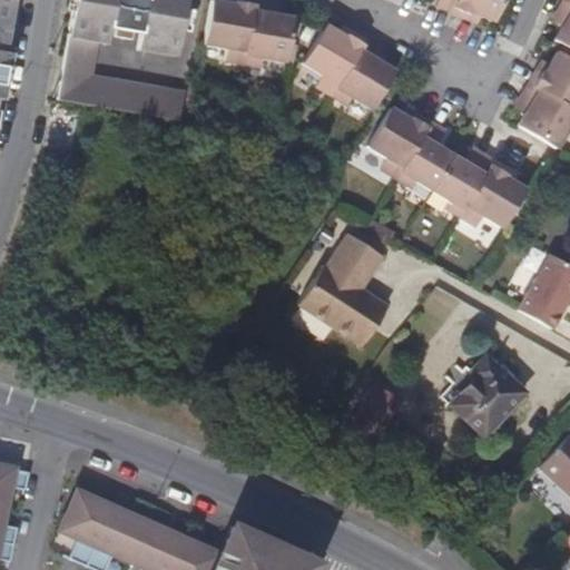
[(17,0),(7,0),(0,45),(0,98),(13,25),(17,0)]
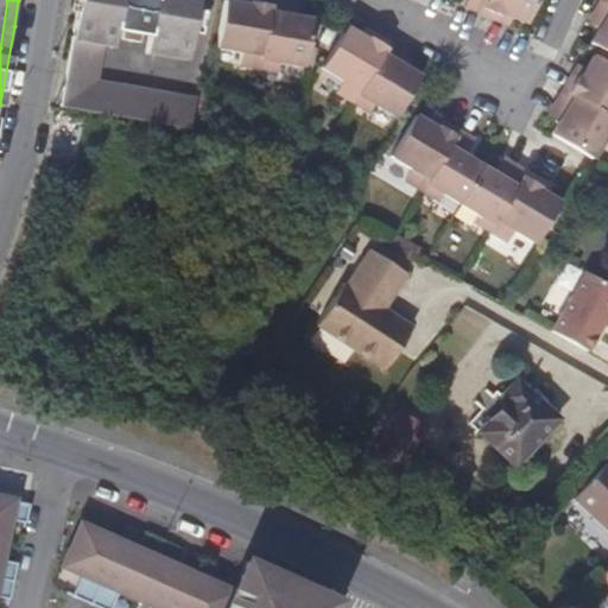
[(197,96),(96,78),(103,44),(113,45),(115,29),(122,30),(121,37),(140,40),(141,33),(147,35),(145,50),(187,57),(196,0),(76,0),(59,107),(189,128),(197,96)]
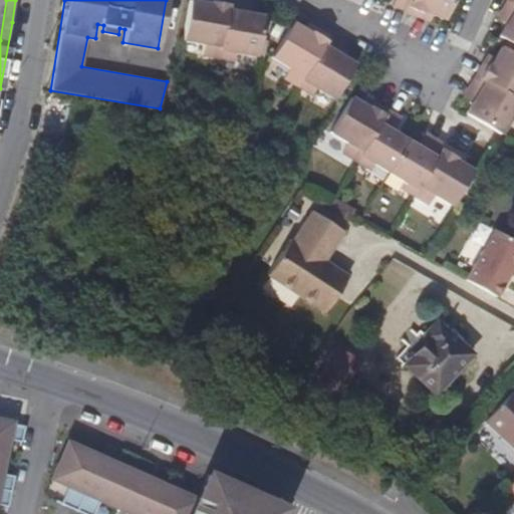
[(203,41),(201,53),(218,56),(227,0),(210,0),(210,6),(204,5),(204,2),(202,2),(193,0),(189,0),(183,38),(203,41)]
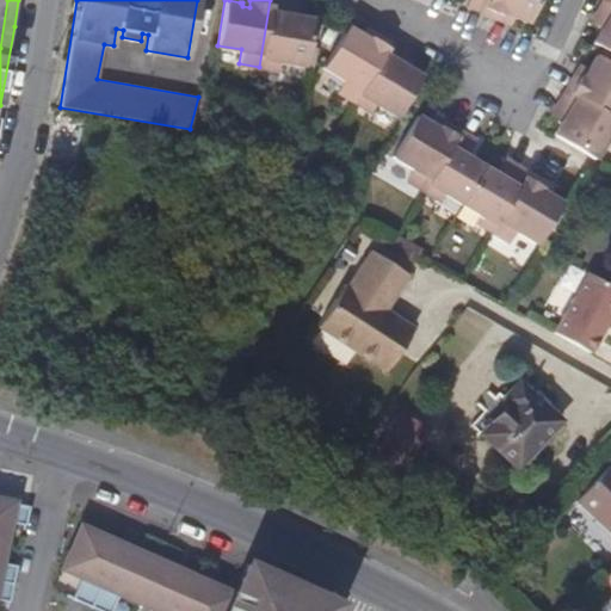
[(282,0),(270,0),(259,67),(277,69),(278,60),(303,65),(313,18),(296,16),(292,18),(285,17),(288,1),(282,0)]
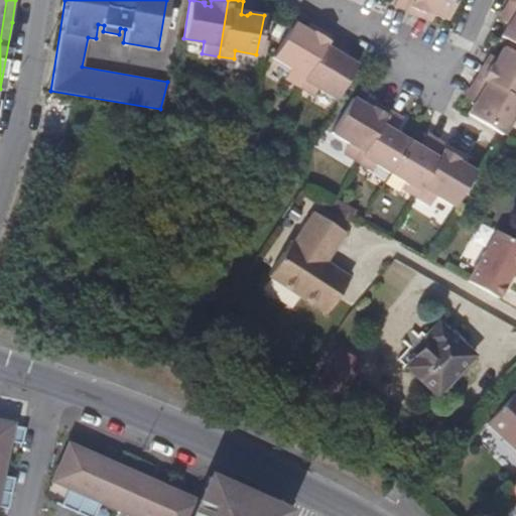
[(395,0),(393,5),(407,10),(411,0),(395,0)]
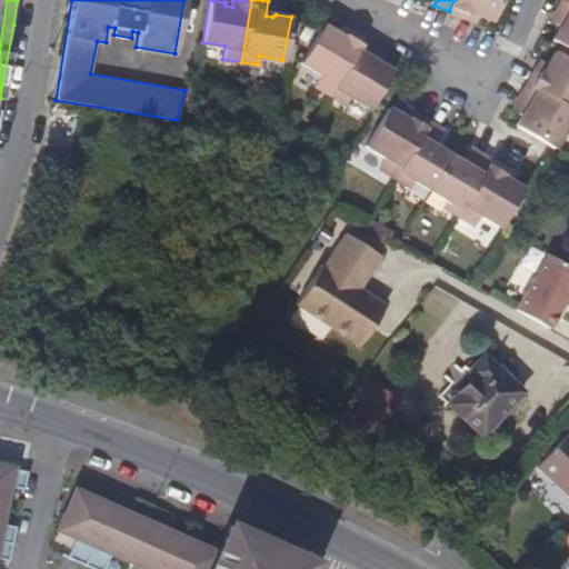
[(453,0),(449,11),(466,19),(470,8),(478,12),(477,15),(490,21),(496,9),(499,0),(453,0)]
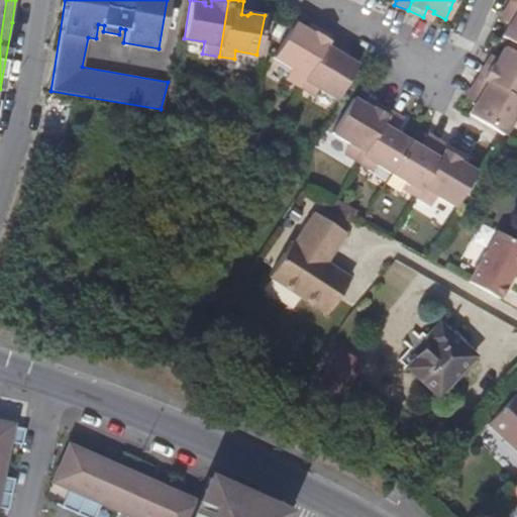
[(516,0),(509,0),(503,10),(514,17),(511,22),(507,23),(501,34),(507,38),(516,44),(516,0)]
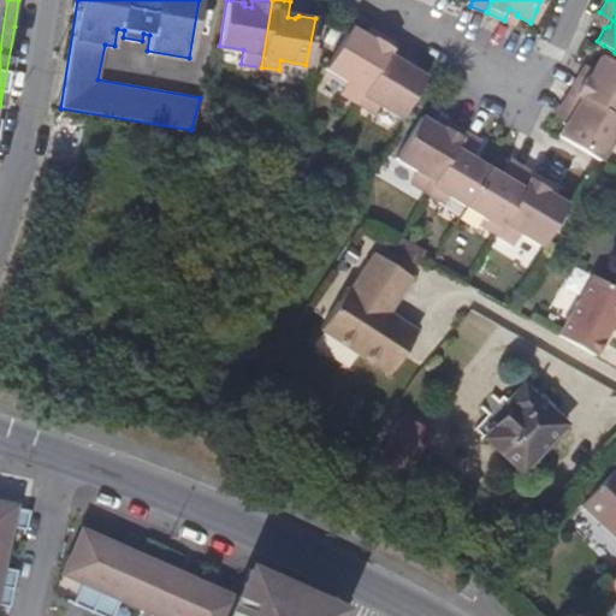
[(301,3),(290,1),(288,17),(295,18),(298,16),(301,3)]
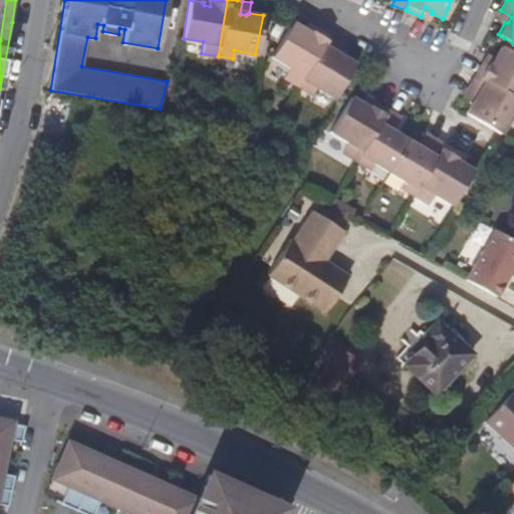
[(431,13),(432,11),(425,7),(421,17),(428,20),(431,13)]
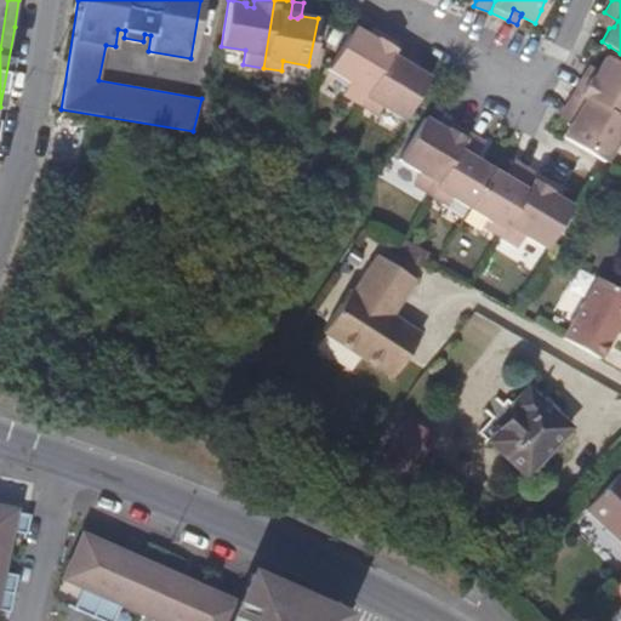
[(614,27),(617,21),(604,12),(599,22),(609,28),(614,27)]
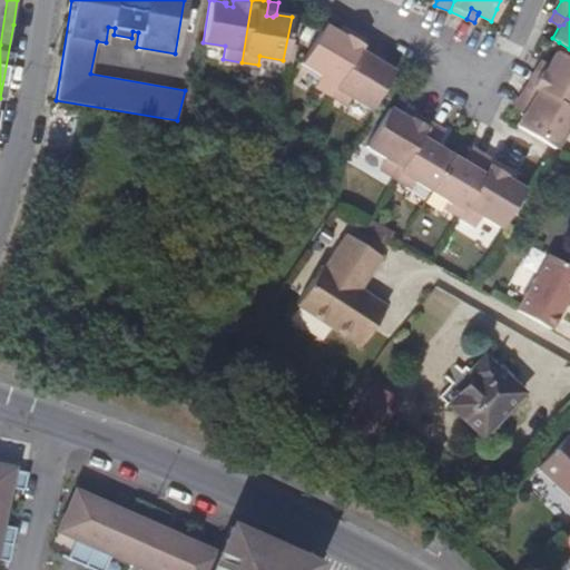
[(320,74),(314,85),(330,95),(363,39),(347,29),(342,38),(336,35),(337,33),(336,31),(323,23),(301,61),(320,74)]
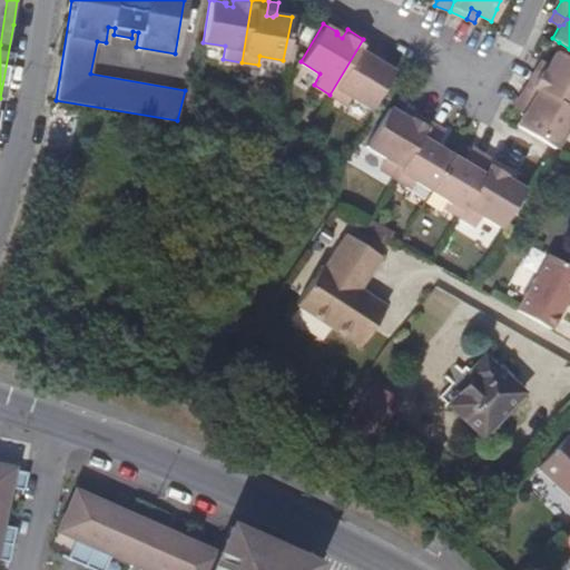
[(347,29),(340,25),(336,31),(337,33),(336,35),(342,38),(347,29)]
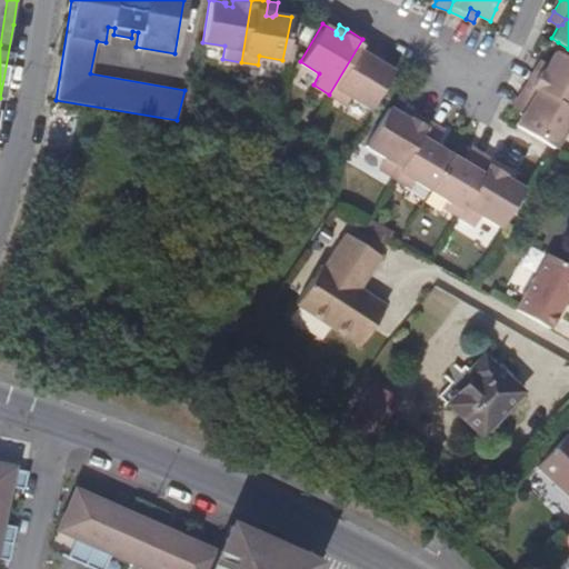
[(376,47),(362,39),(329,95),(343,102),(348,96),(369,108),(375,99),(375,100),(392,70),(379,62),(377,61),(376,63),(369,59),(376,47)]
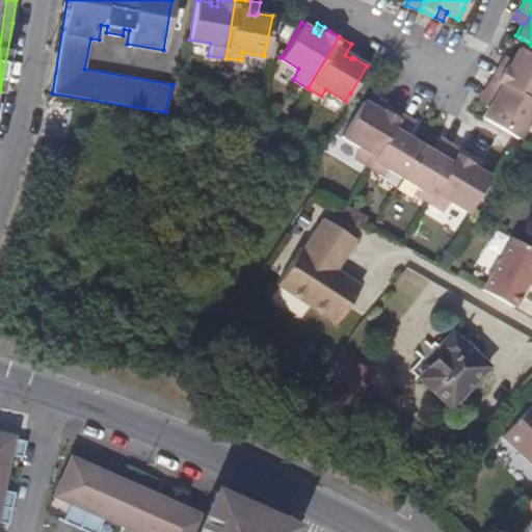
[(354,58),(361,49),(351,44),(345,55),(351,59),(352,57),(354,58)]
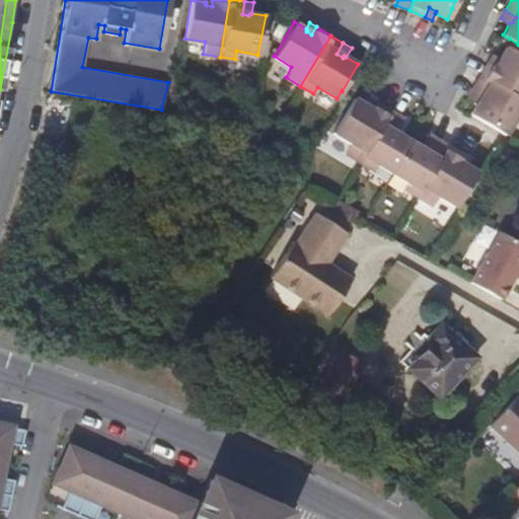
[(488,60),(479,75),(518,98),(518,53),(506,45),(499,58),(502,59),(498,65),(488,60)]
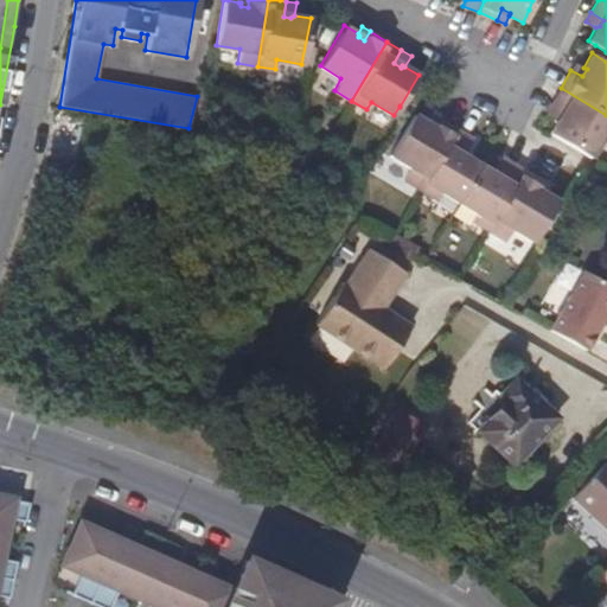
[(587,69),(583,68),(575,63),(570,70),(582,76),(587,69)]
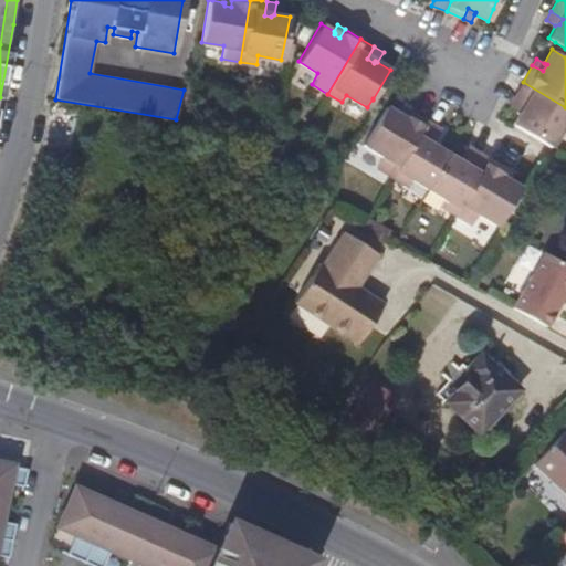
[(565,107),(523,82),(514,96),(527,103),(524,108),(519,111),(512,123),(549,147),(562,124),(565,126),(565,107)]
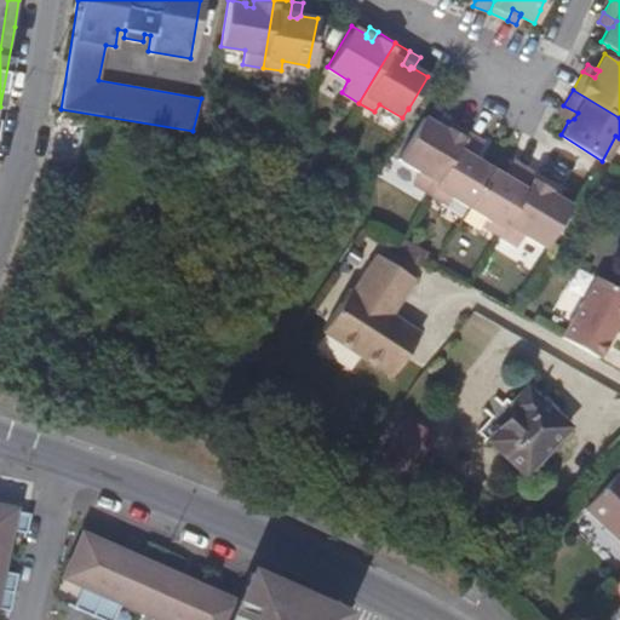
[(574,119),(578,113),(563,105),(558,115),(568,121),(574,119)]
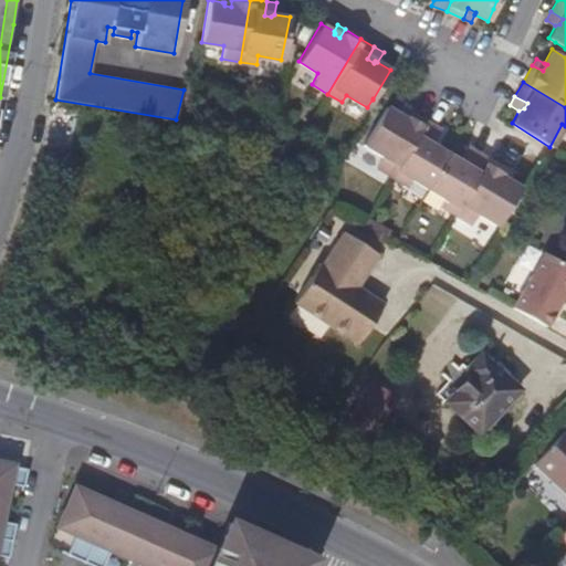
[(376,166),(391,175),(425,121),(409,112),(404,121),(398,117),(399,114),(398,113),(384,106),(363,143),(383,155),(376,166)]
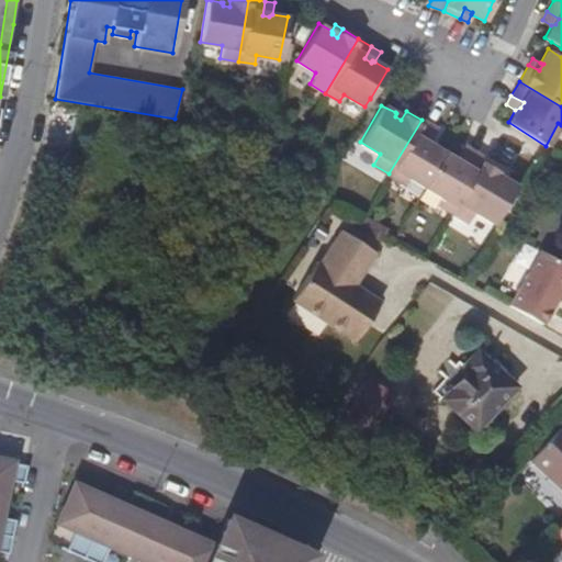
[(406,111),(398,107),(395,112),(396,113),(395,116),(401,120),(406,111)]
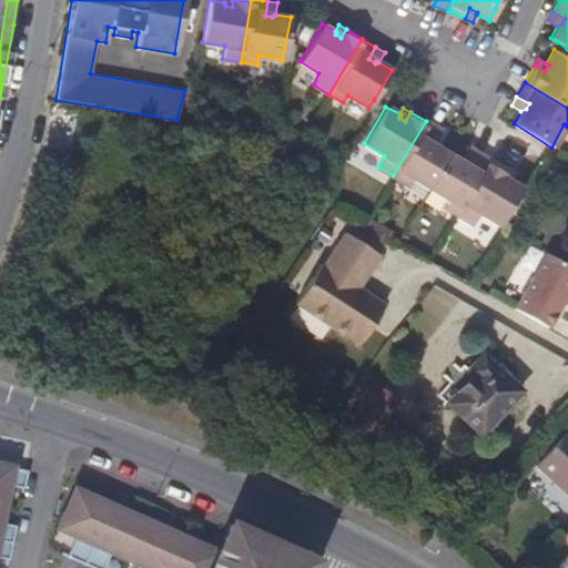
[(442,130),(426,121),(393,175),(408,185),(413,179),(429,189),(450,154),(433,144),(442,130)]
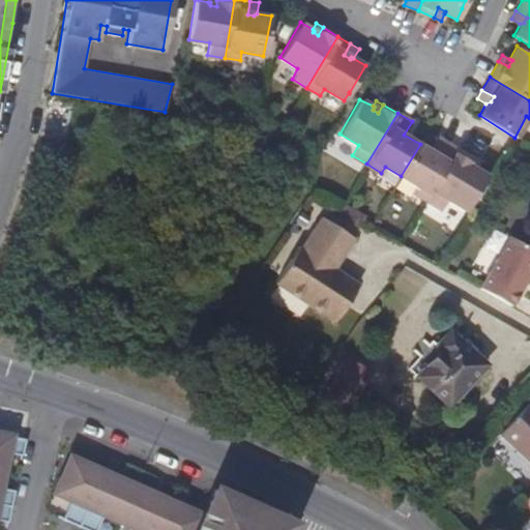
[(444,140),(436,153),(420,144),(401,176),(415,185),(411,192),(427,200),(458,148),(444,140)]
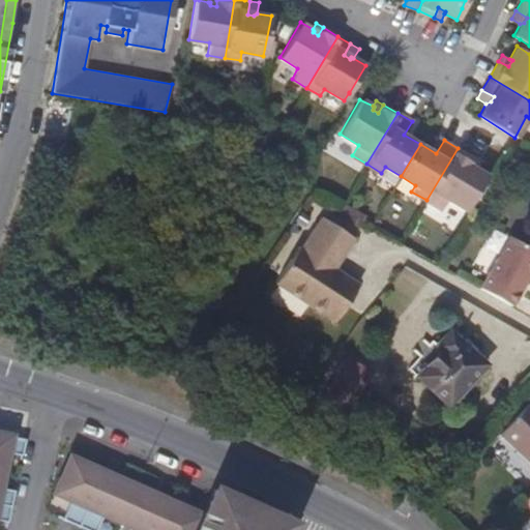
[(471,156),(458,148),(427,200),(441,209),(446,199),(466,210),(487,175),(474,168),(472,167),(472,169),(466,165),(471,156)]
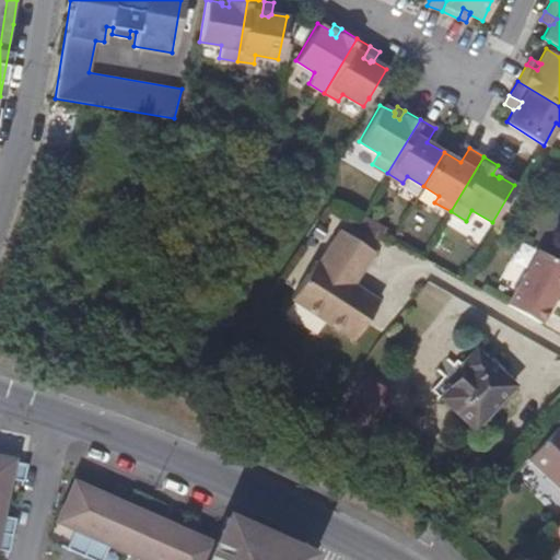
[(501,177),(505,170),(498,165),(492,174),(499,178),(499,176),(501,177)]
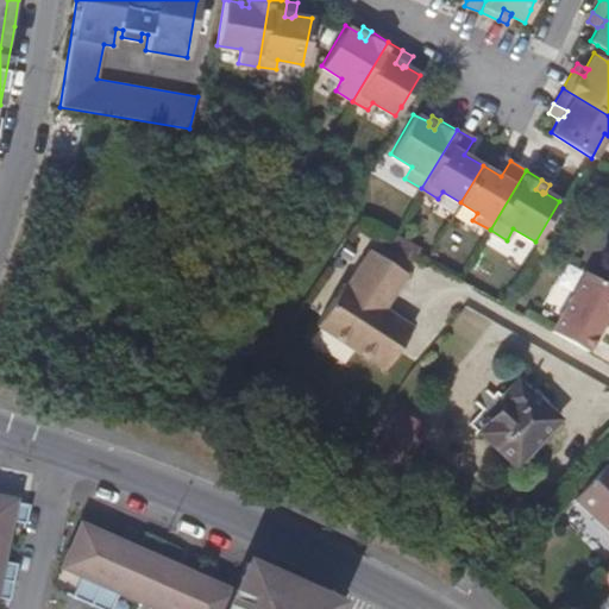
[(387,308),(409,274),(369,249),(347,283),(345,282),(316,326),(385,370),(414,326),(387,308)]
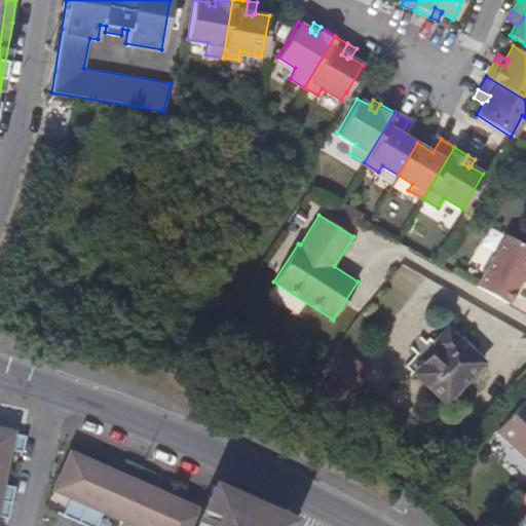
[(481,363),(445,330),(431,344),(436,348),(412,374),(444,403),(481,363)]
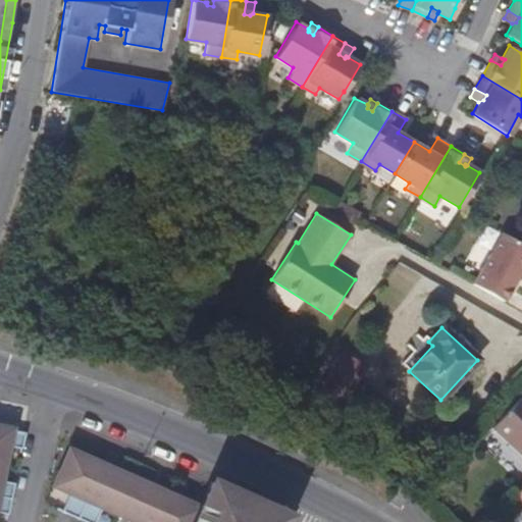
[(355,356),(343,350),(323,386),(346,399),(353,386),(355,383),(344,378),(355,356)]
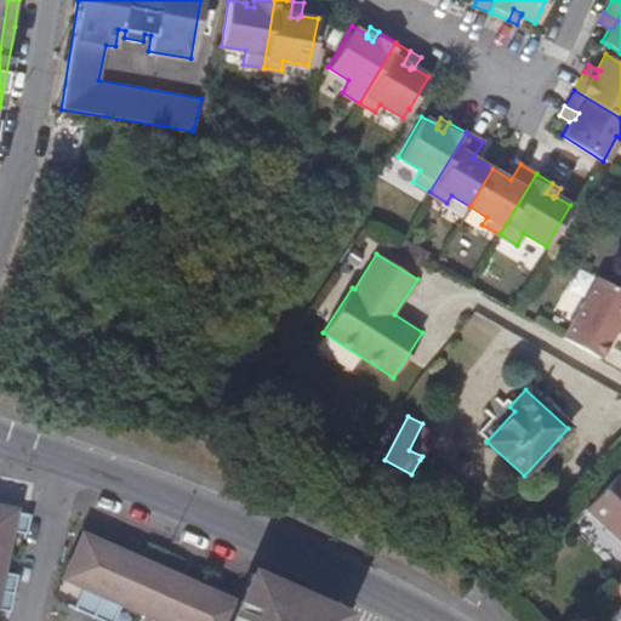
[(436,431),(422,423),(409,450),(422,456),(436,431)]
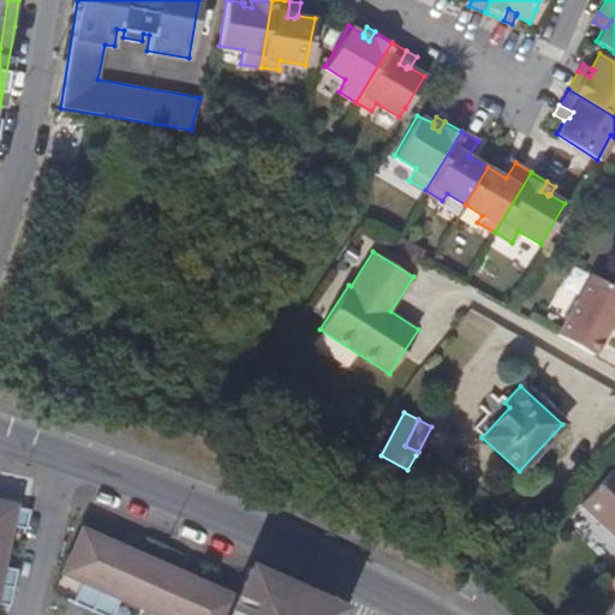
[(578,503),(614,536),(614,466),(578,503)]
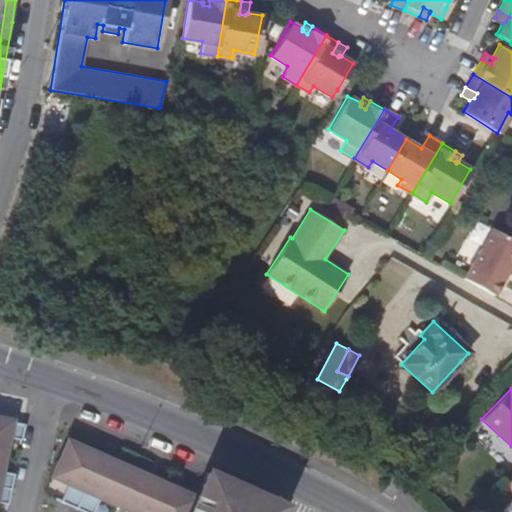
[(26,429),(0,424),(0,508),(9,510),(15,479),(1,476),(8,443),(22,447),(26,429)]
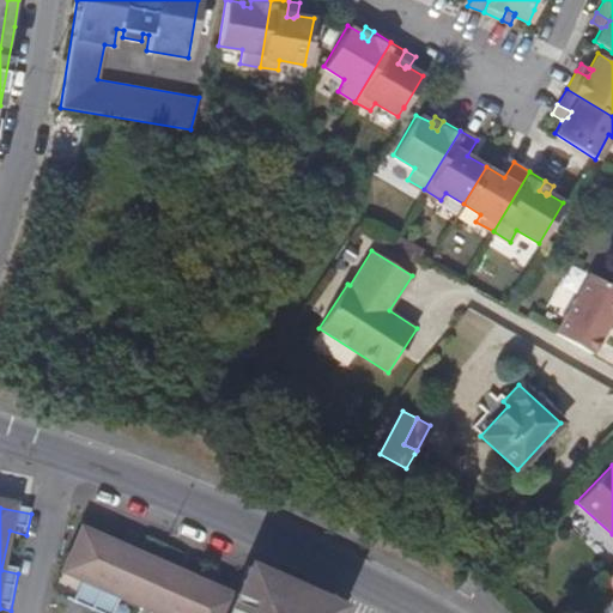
[(238,599),(85,530),(66,572),(85,581),(76,604),(96,612),(116,612),(123,599),(155,612),(341,612),(343,611),(250,571),(238,599)]
